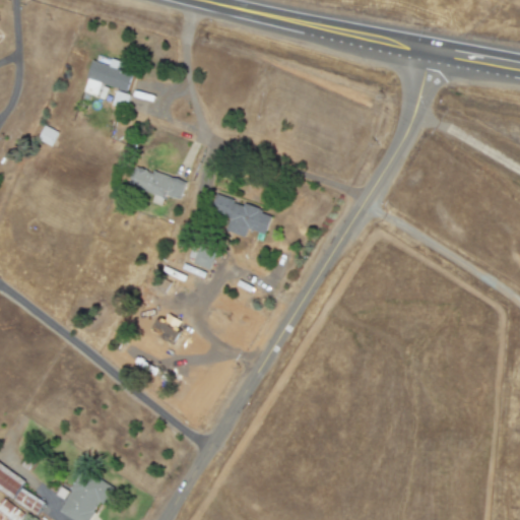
[(109,66),(92,61),(83,92),(96,96),(101,84),(126,91),(131,74),(116,70),(118,61),(111,59),(109,66)]
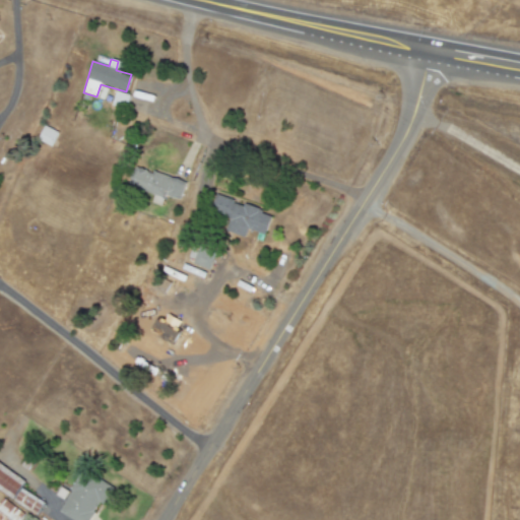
[(129,95),(116,90),(111,106),(124,110),(129,95)]
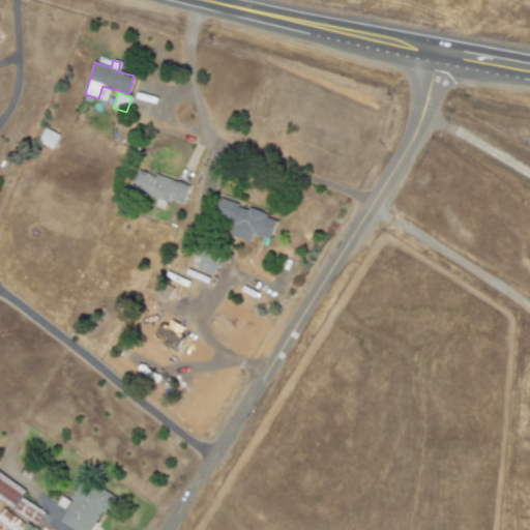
[(54,149),(60,135),(45,128),(38,143),(54,149)]
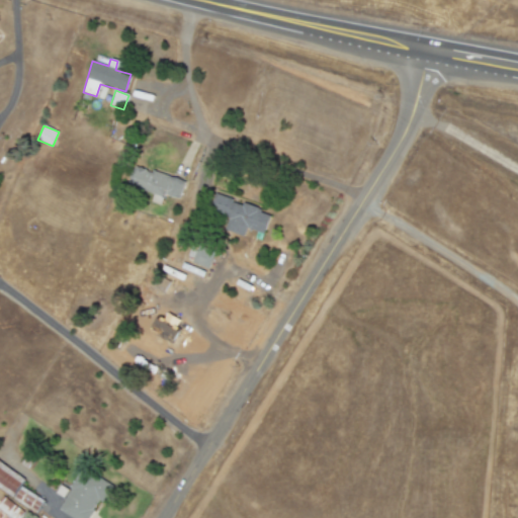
[(128,184),(154,192),(151,201),(161,204),(164,194),(179,199),(184,181),(134,166),(128,184)]
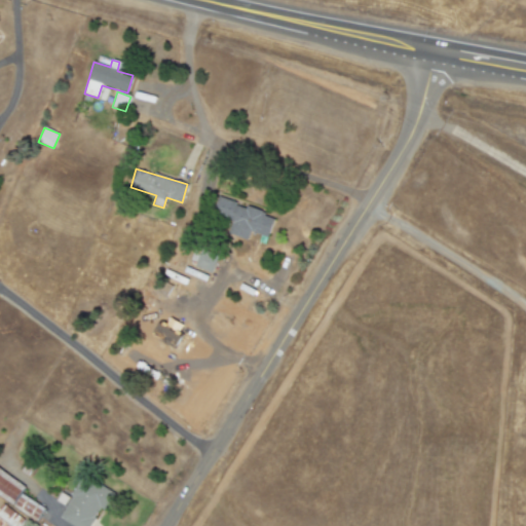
[(267,237),(274,217),(219,198),(214,217),(228,222),(225,231),(247,238),(250,231),(267,237)]
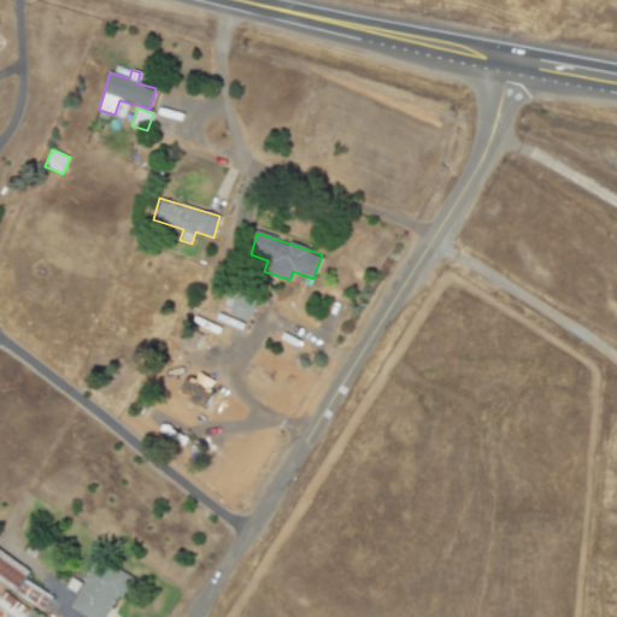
[(250,319),(256,298),(235,293),(229,315),(250,319)]
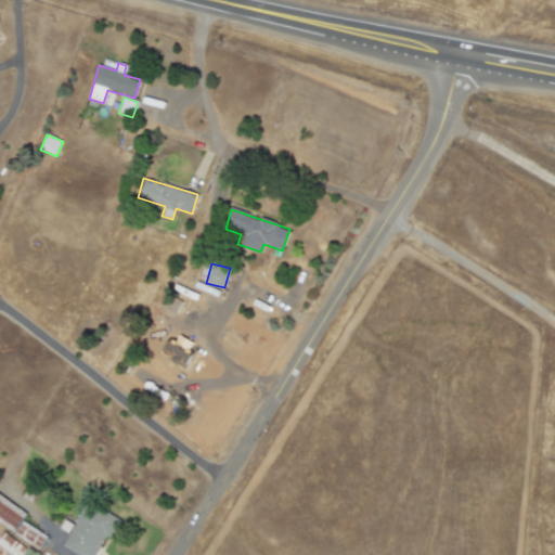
[(194,353),(168,339),(160,355),(185,369),(194,353)]
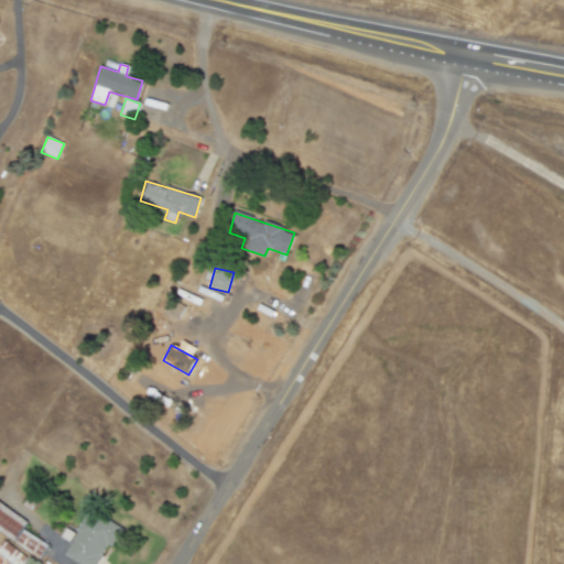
[(28,522),(0,502),(0,530),(40,557),(49,545),(23,529),(28,522)]
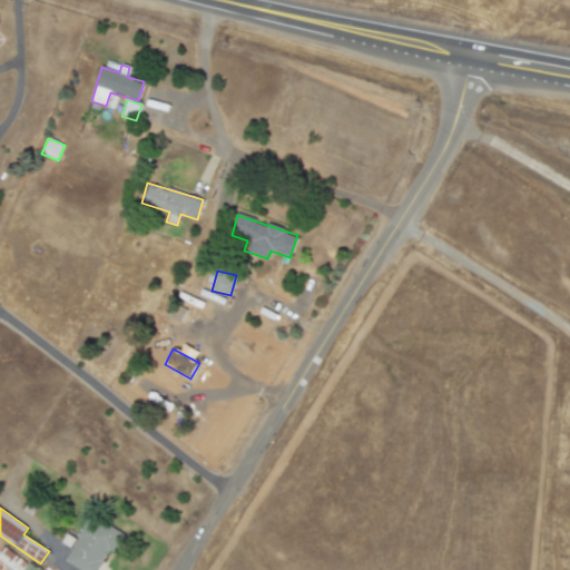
[(126,534),(90,514),(62,566),(70,569),(97,569),(108,551),(115,554),(126,534)]
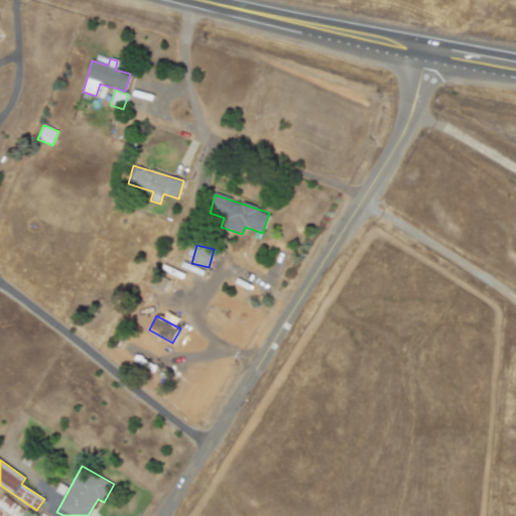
[(0,497),(0,515),(19,515),(24,510),(3,494),(0,497)]
